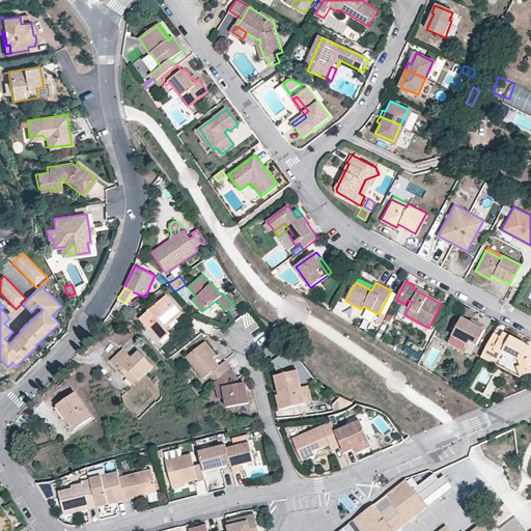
[(169,333),(165,327),(182,312),(166,295),(139,317),(159,341),(169,333)]
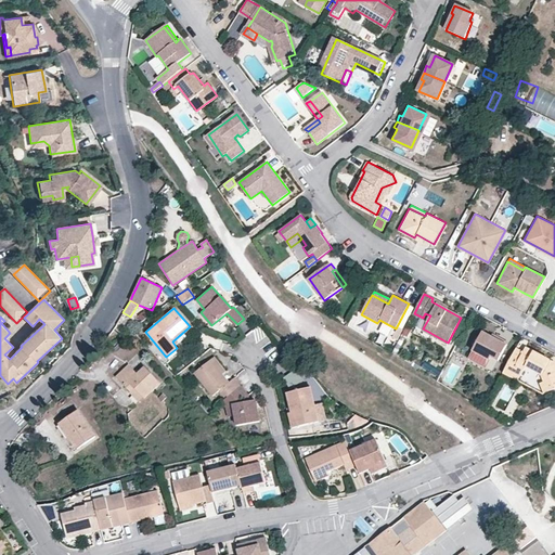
[(483,334),(469,360),(487,370),(492,359),(500,363),(510,345),(502,340),(501,344),(492,338),(483,334)]
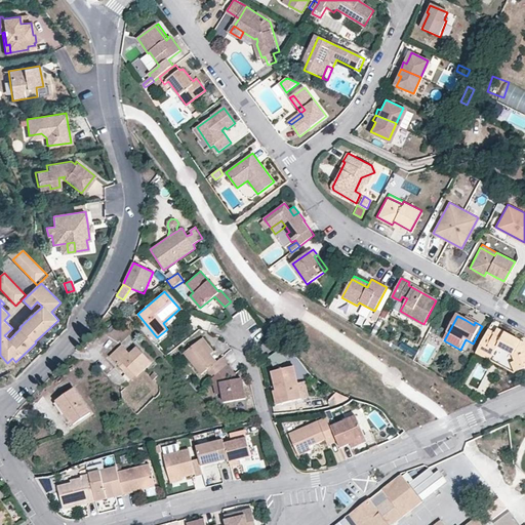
[(495,334),(488,331),(477,353),(484,356),(486,352),(493,356),(498,348),(513,355),(515,361),(511,363),(515,372),(524,368),(524,350),(519,348),(522,342),(498,330),(495,334)]
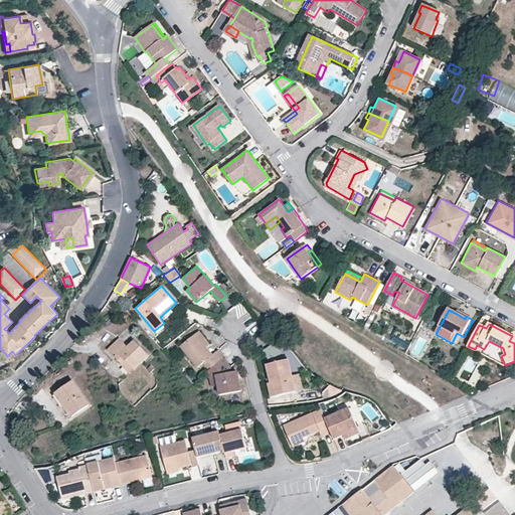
[(195,334),(206,347),(209,344),(199,331),(195,334)]
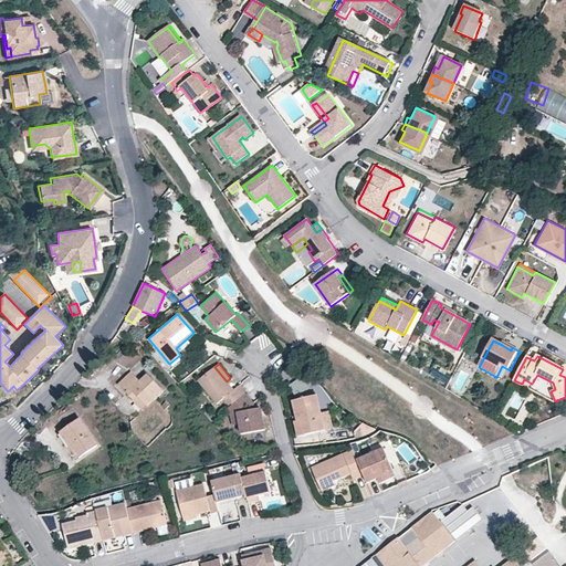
[(336,374),(341,379),(349,370),(345,365),(336,374)]
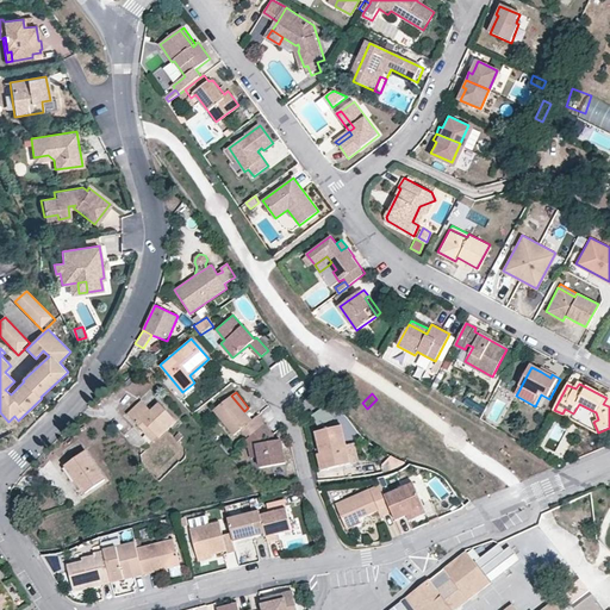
[(244,411),(231,396),(213,410),(234,436),(243,428),(250,436),(265,424),(257,416),(251,419),(244,411)]
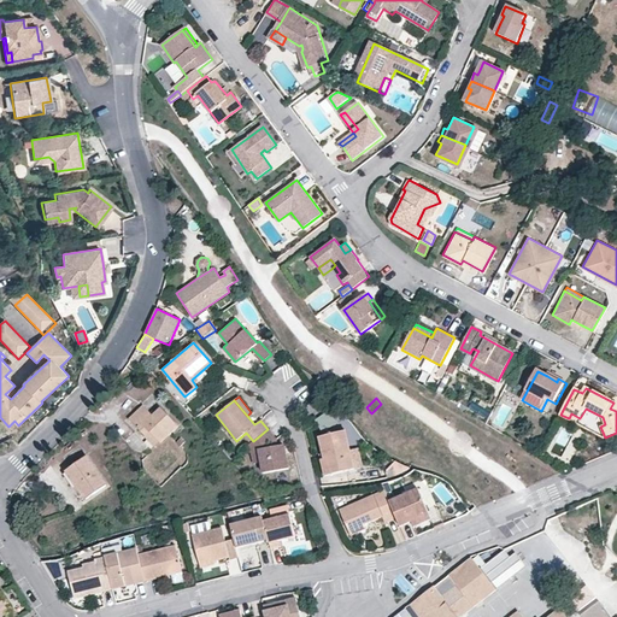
[(129,419),(145,435),(150,432),(159,441),(177,425),(160,409),(152,416),(142,406),(129,419)]
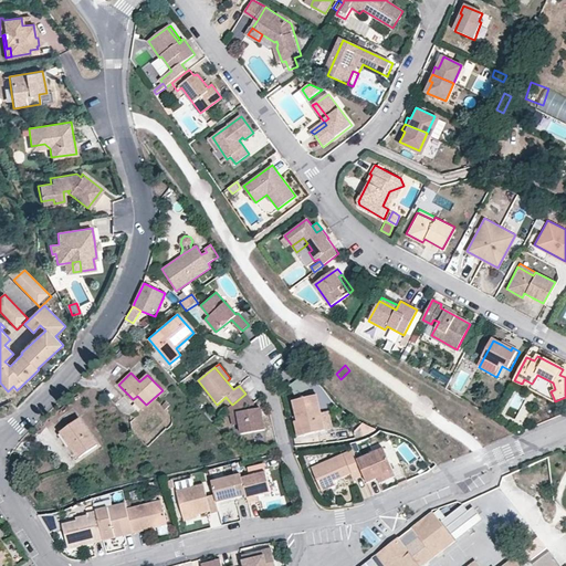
[(251,402),(245,394),(232,405),(226,409),(233,415),(239,413),(240,423),(243,435),(264,430),(260,409),(248,411),(244,407),(251,402)]
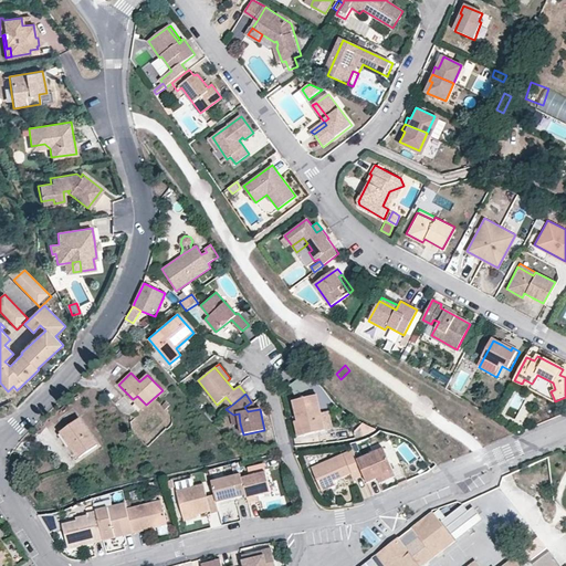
[(142,409),(146,405),(137,396),(133,399),(142,409)]
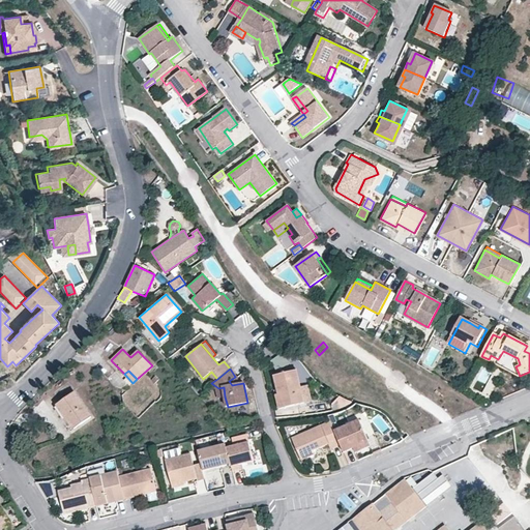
[(300,374),(277,379),(280,385),(276,386),(282,412),(307,407),(303,391),(300,374)]
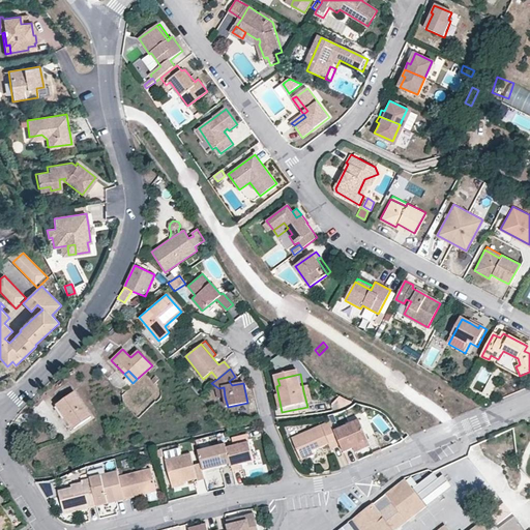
[(243,383),(235,377),(229,381),(232,385),(243,383)]
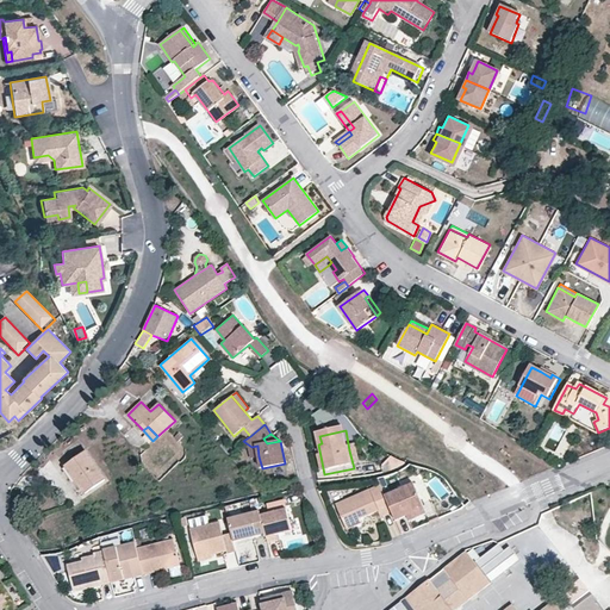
[(359,449),(349,450),(354,468),(362,467),(359,449)]
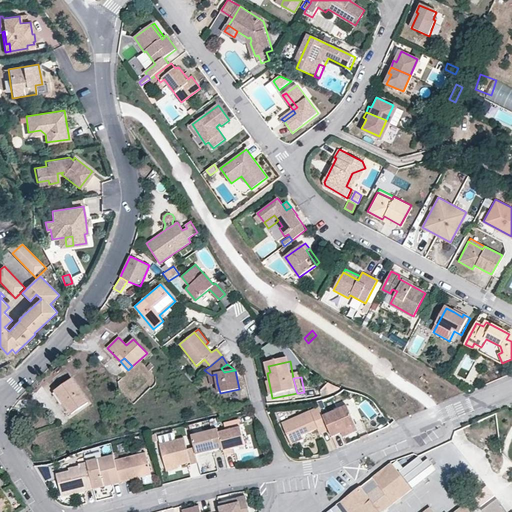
[(71,380),(56,391),(64,402),(63,402),(71,413),(87,402),(71,380)]
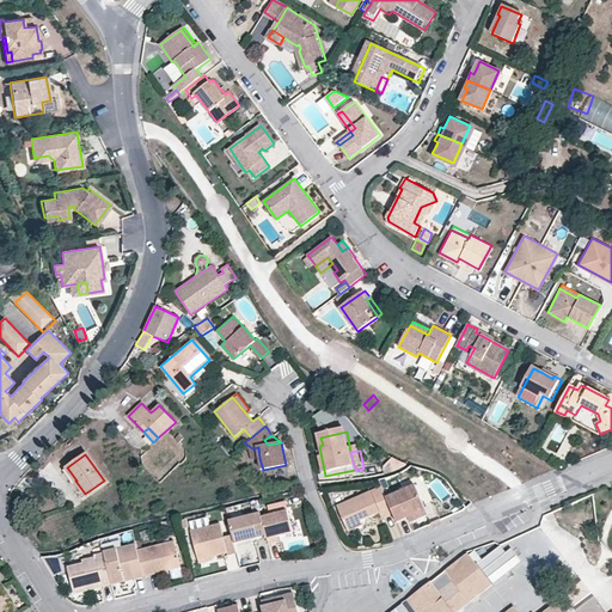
[(403,464),(395,459),(383,466),(389,477),(391,476),(409,465),(403,464)]
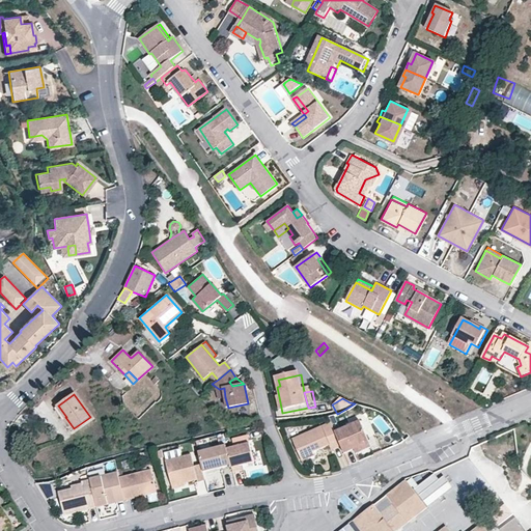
[(361,421),(335,431),(341,445),(344,452),(355,448),(370,442),(361,421)]
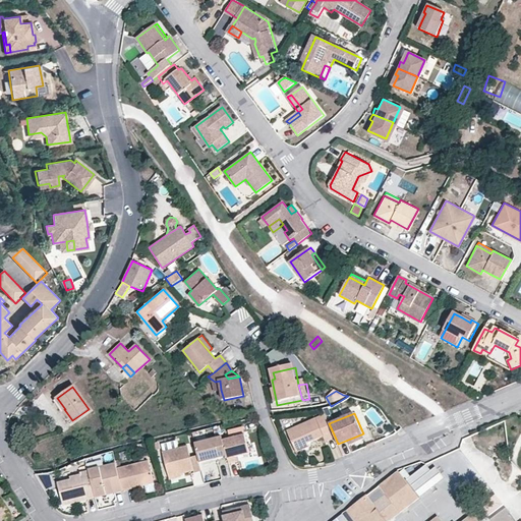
[(335,437),(329,423),(325,414),(287,430),(297,452),(309,447),(308,442),(323,436),(326,441),(335,437)]
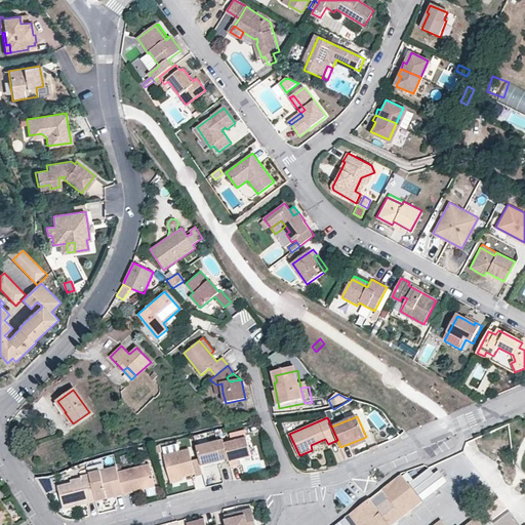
[(368,441),(366,437),(351,443),(353,448),(368,441)]
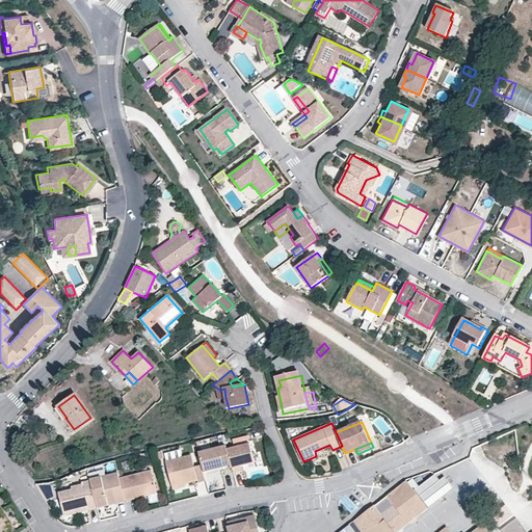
[(243,468),(257,464),(253,446),(230,452),(233,468),(235,476),(244,474),(244,472),(243,468)]
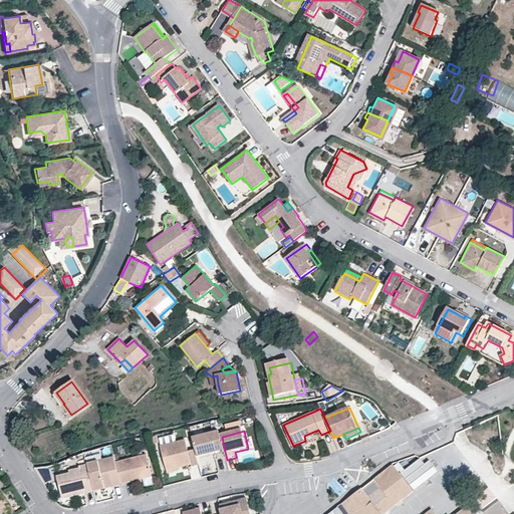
[(199,459),(225,452),(222,437),(221,434),(194,440),(197,451),(199,459)]
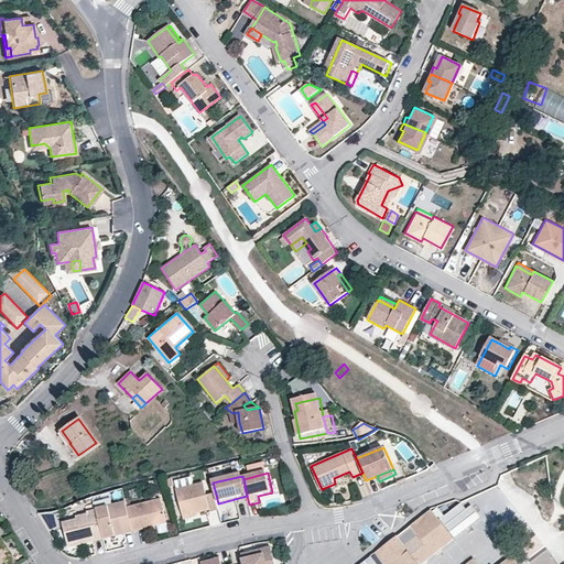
[(176,481),(177,489),(194,487),(193,479),(176,481)]
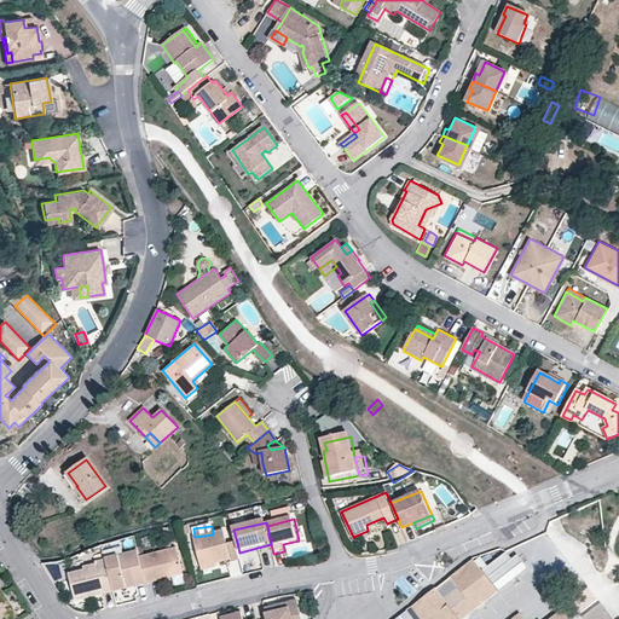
[(239,553),(237,543),(229,545),(225,532),(196,539),(203,568),(218,565),(232,561),(232,563),(241,562),(239,553)]
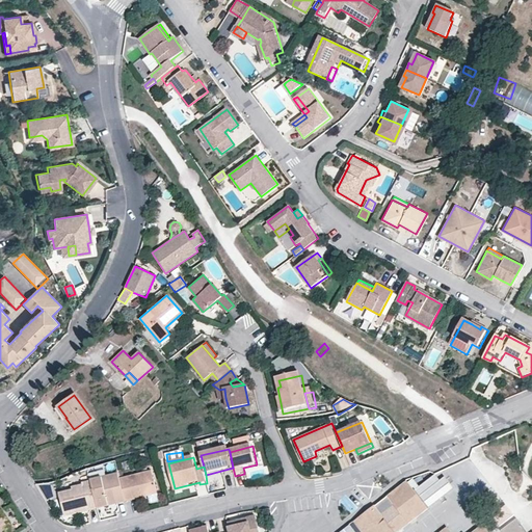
[(153,471),(121,479),(126,501),(147,497),(145,494),(157,490),(153,471)]
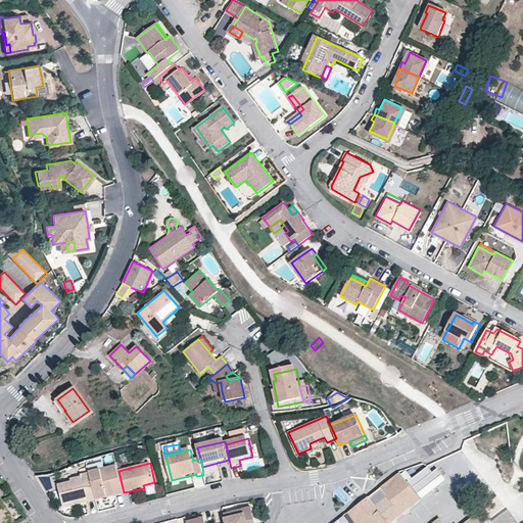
[(119,467),(91,474),(97,501),(108,497),(107,494),(114,492),(115,496),(125,494),(124,492),(119,471),(119,467)]
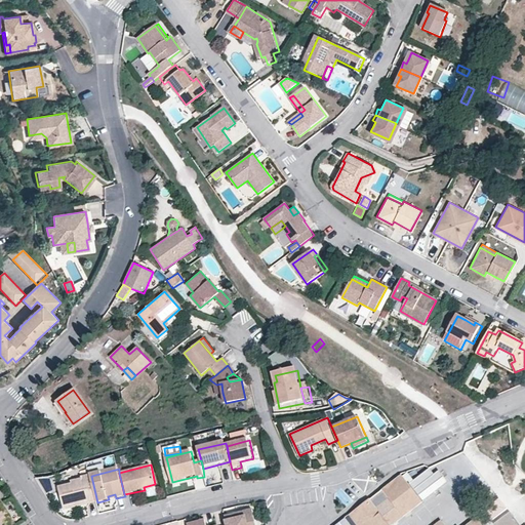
[(425,470),(404,485),(418,503),(444,484),(435,472),(430,476),(425,470)]
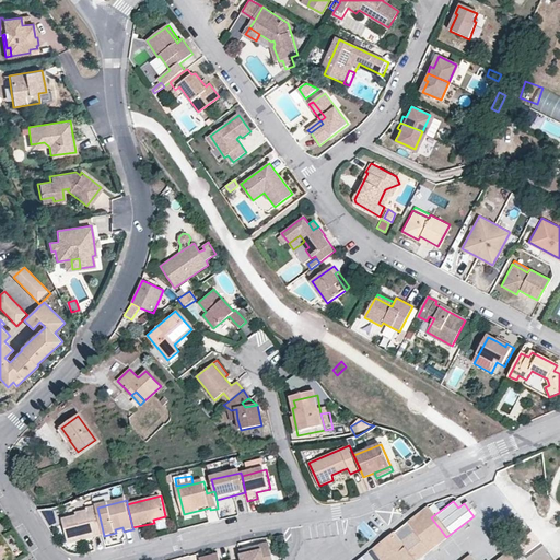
[(104,536),(97,508),(88,510),(89,512),(78,515),(78,517),(65,521),(70,544),(84,540),(83,537),(94,535),(95,538),(104,536)]
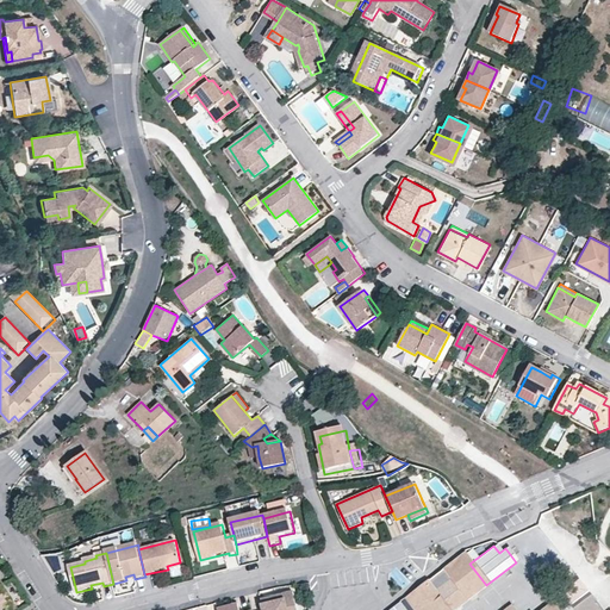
[(453,609),(486,585),(470,564),(462,553),(403,599),(410,609),(453,609)]
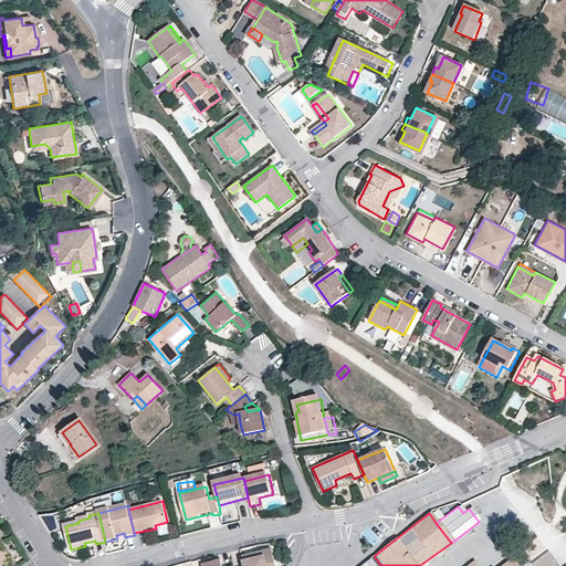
[(11,565),(6,557),(10,555),(0,538),(0,565),(11,565)]
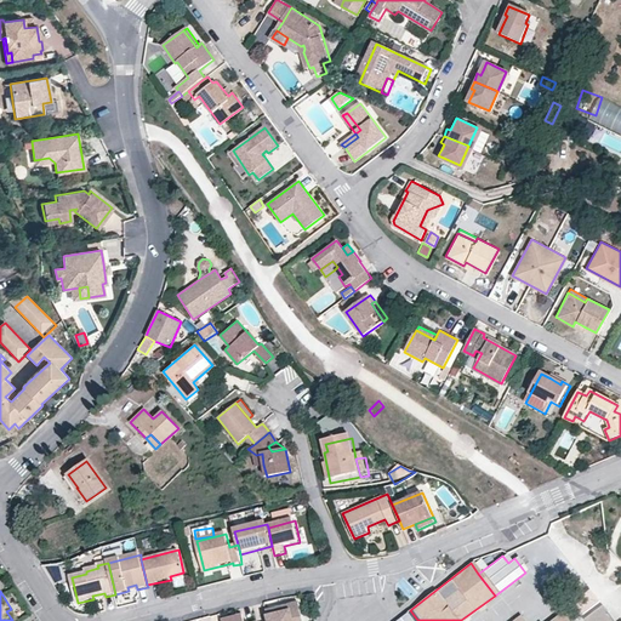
[(303,620),(298,602),(266,610),(268,620),(303,620)]
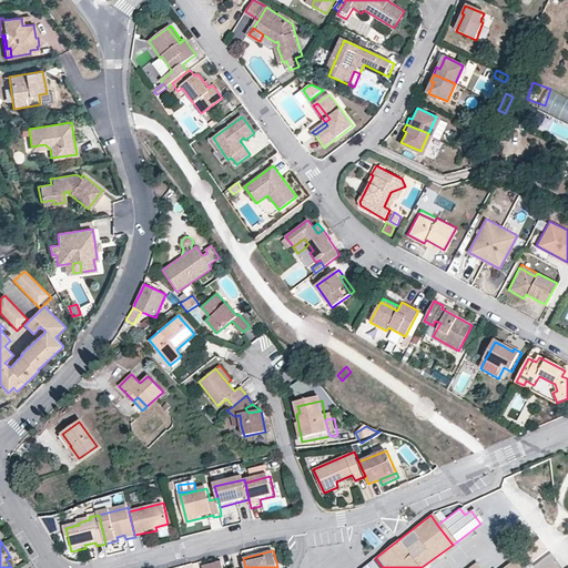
[(558,567),(548,555),(530,567),(558,567)]
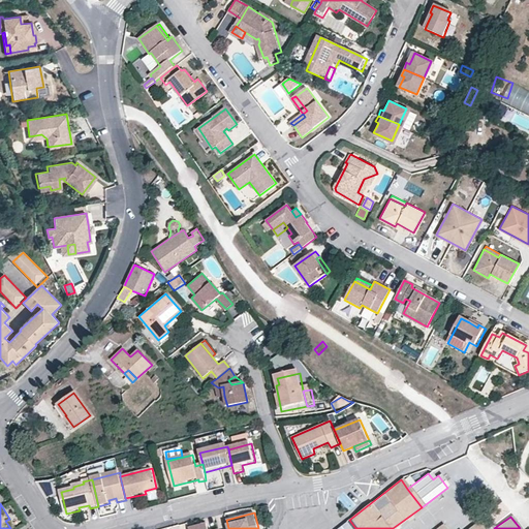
[(5,521),(10,528),(13,528),(16,528),(9,519),(5,521)]
